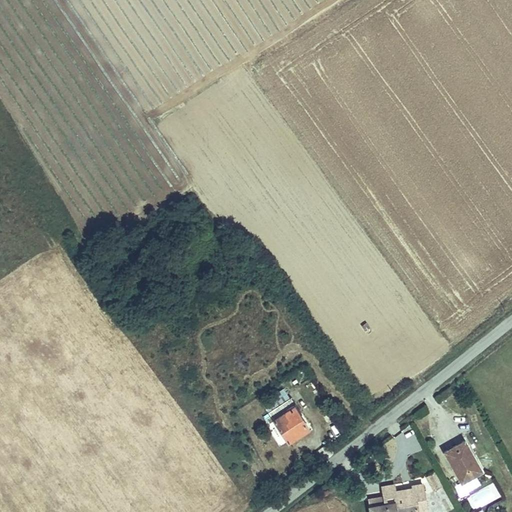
[(292,386),(308,377),(304,370),(288,379),(292,386)]
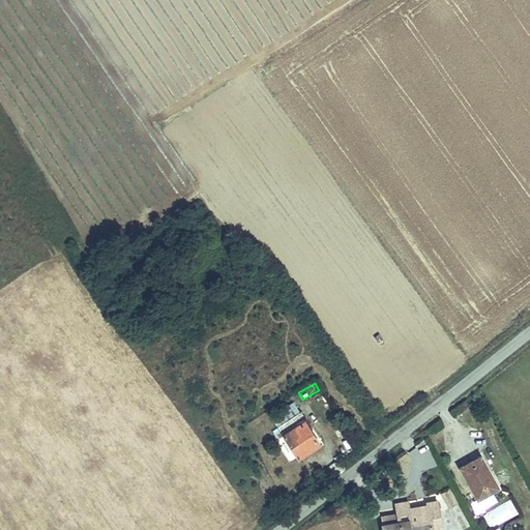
[(278,431),(299,463),(321,448),(304,424),(306,423),(301,416),(278,431)]
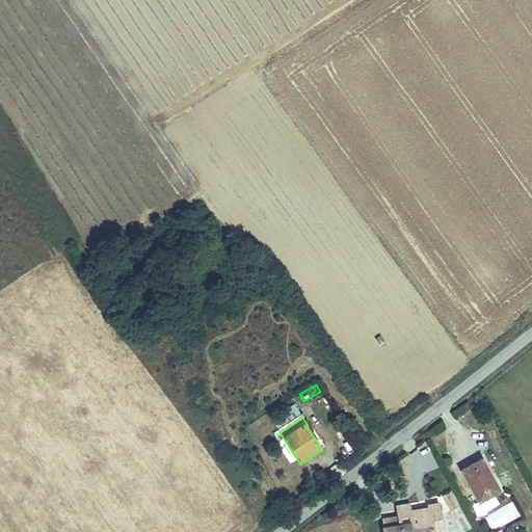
[(485,461),(463,473),(479,503),(501,491),(485,461)]
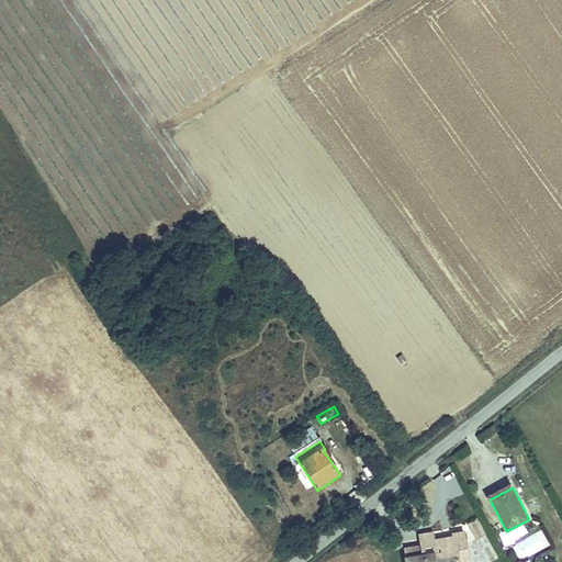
[(476,521),(471,524),(480,539),(485,537),(476,521)]
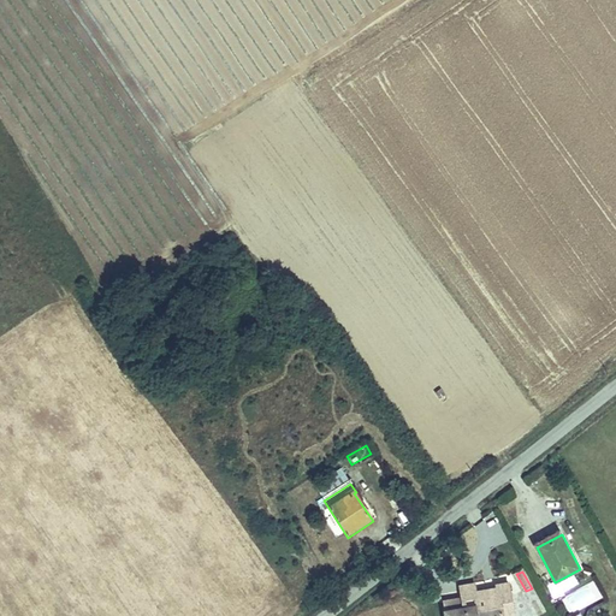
[(495,615),(503,614),(517,611),(511,581),(498,584),(499,586),(501,592),(477,597),(475,591),(473,580),(458,584),(461,596),(463,604),(444,608),(445,615),(465,615),(465,614),(478,610),(479,615),(483,615),(491,614),(491,615),(495,615)]
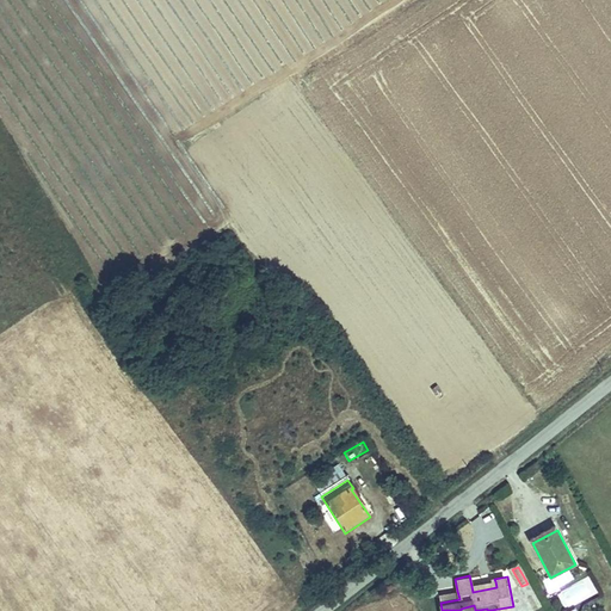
[(591,576),(563,588),(569,605),(598,594),(591,576)]
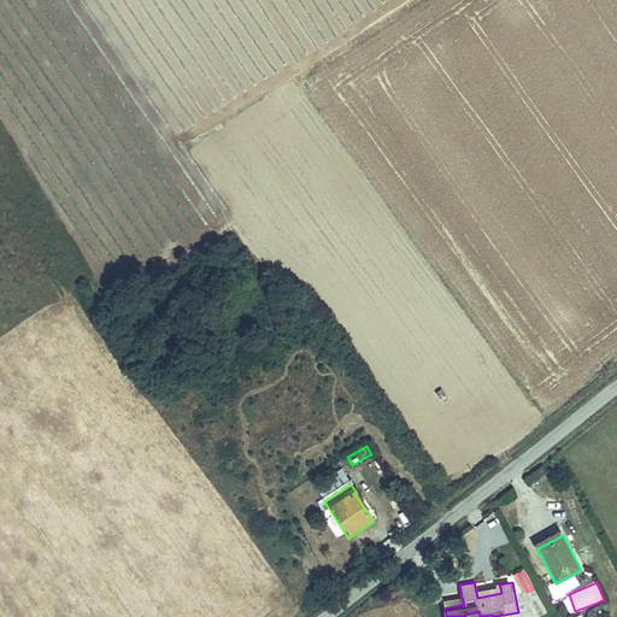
[(476,592),(477,598),(501,593),(500,587),(476,592)]
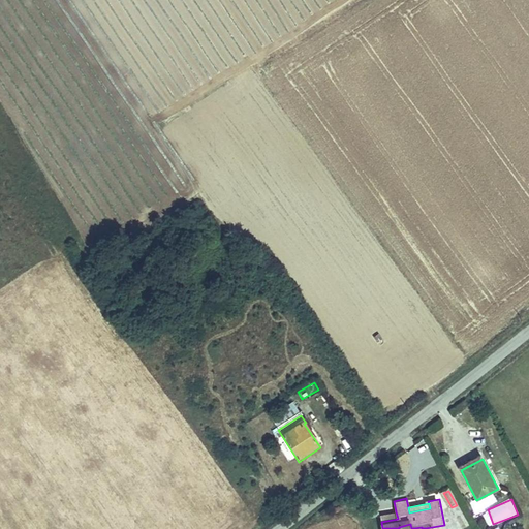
[(396,511),(379,516),(381,522),(398,519),(396,511)]
